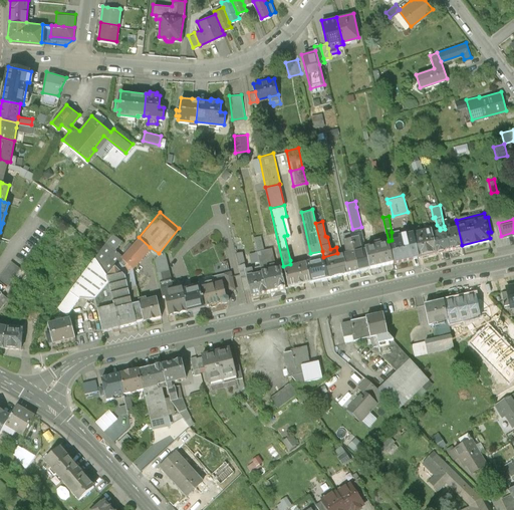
[(444,226),(445,229),(449,247),(462,245),(457,223),(444,226)]
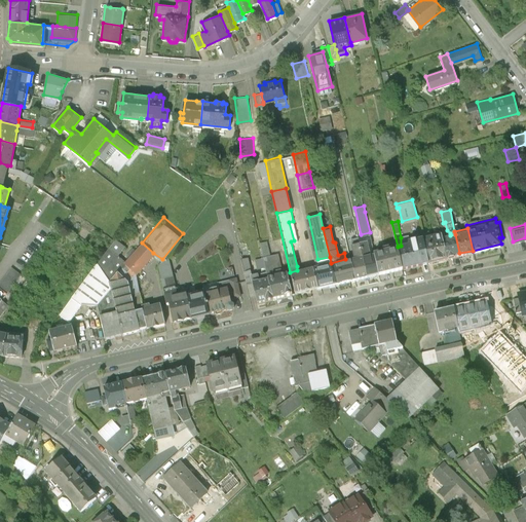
[(424,236),(424,237),(429,260),(447,256),(443,236),(442,232),(424,236)]
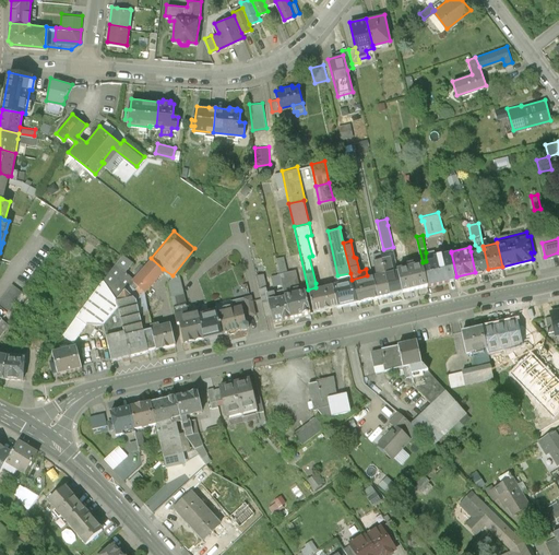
[(478,250),(471,251),(475,272),(488,269),(484,249),(478,250)]
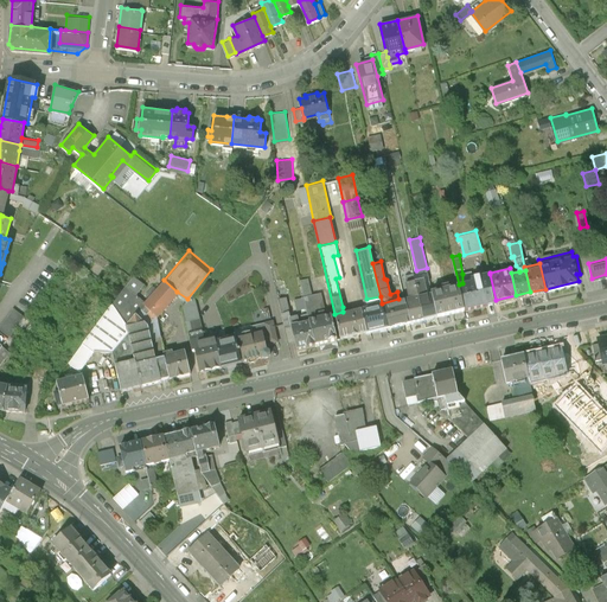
[(414,279),(413,271),(404,273),(406,281),(408,293),(410,296),(419,295),(414,279)]
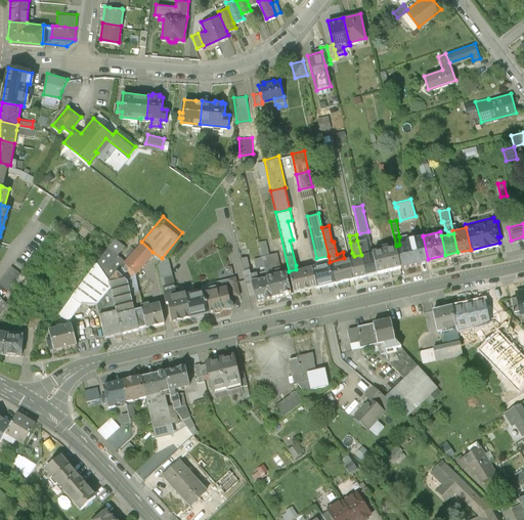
[(399,245),(396,246),(400,265),(428,259),(423,236),(408,240),(409,243),(399,245)]
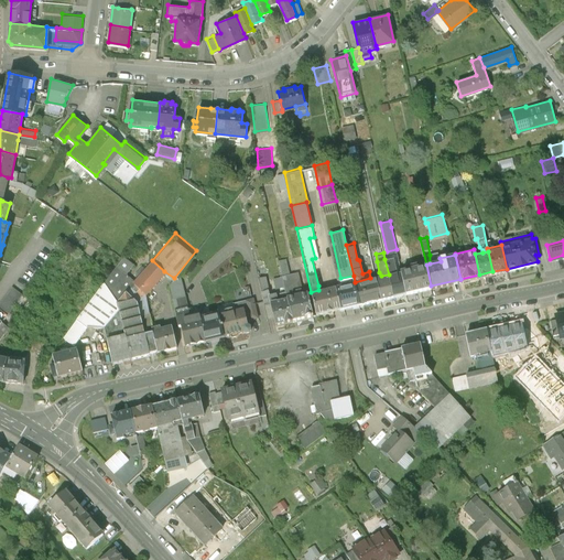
[(394,264),(393,257),(384,259),(389,275),(393,273),(396,270),(394,264)]
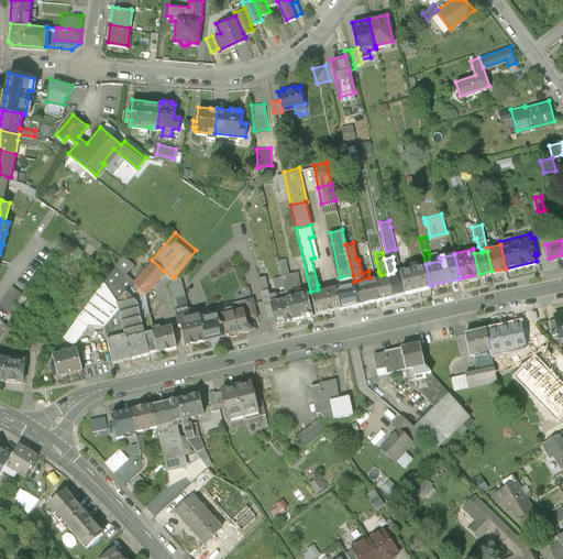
[(277,260),(280,274),(289,272),(286,258),(277,260)]
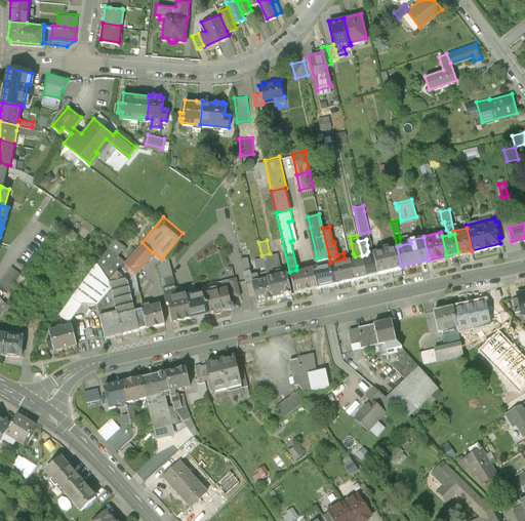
[(119,272),(123,275),(129,280),(134,273),(122,263),(123,261),(116,255),(123,246),(118,241),(95,268),(112,281),(119,272)]
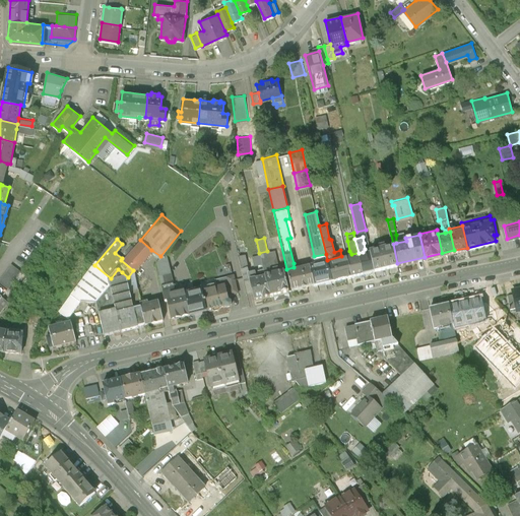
[(121,260),(133,270),(151,250),(140,240),(122,258),(121,260)]
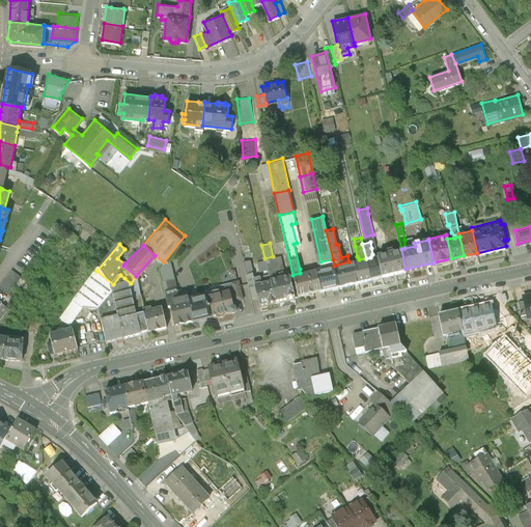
[(401,249),(378,254),(378,255),(383,274),(406,269),(401,249)]
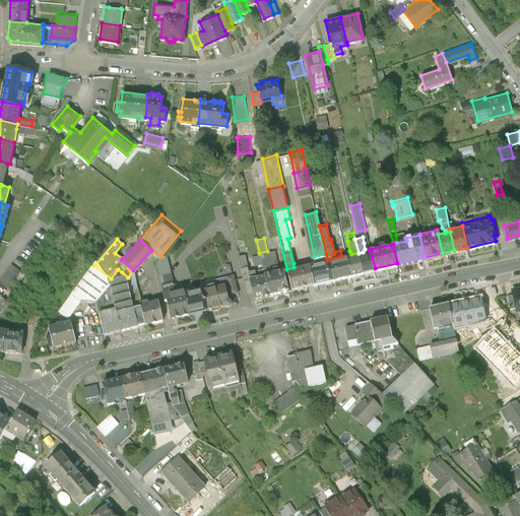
[(283,268),(278,270),(273,250),(267,251),(259,253),(262,263),(265,274),(269,293),(283,289),(288,288),(283,268)]
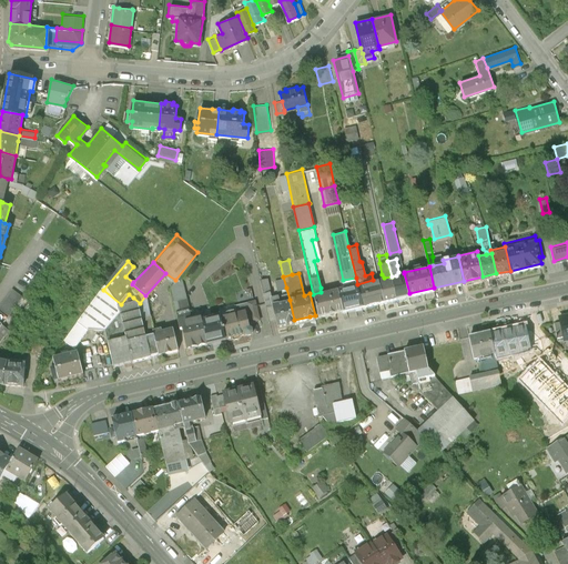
[(396,275),(392,277),(396,296),(409,293),(404,273),(396,275)]
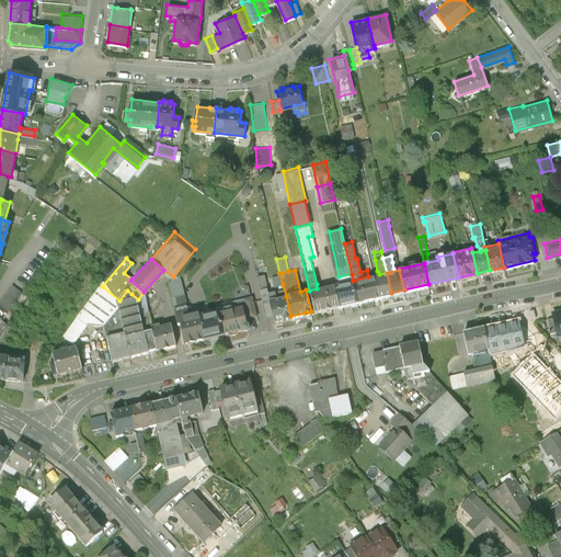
[(283,284),(279,273),(273,275),(276,286),(283,284)]
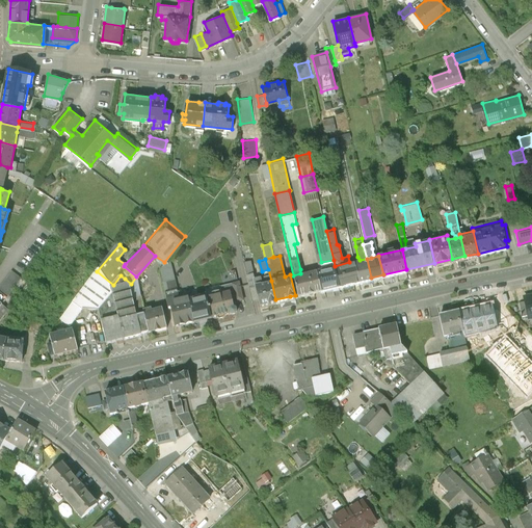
[(360,260),(354,261),(358,281),(371,278),(367,259),(360,260)]
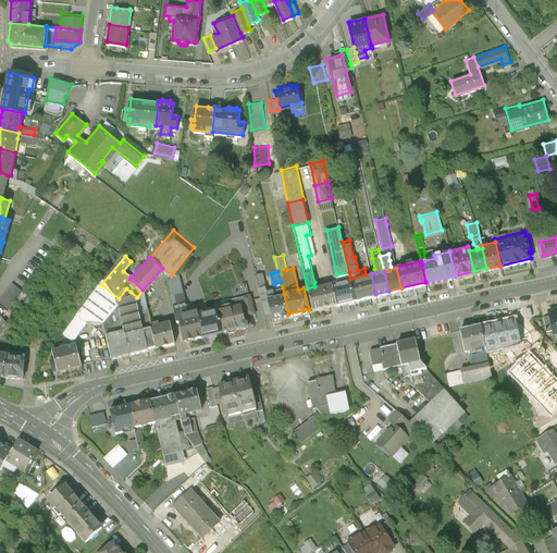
[(267,290),(262,273),(256,274),(261,299),(268,298),(268,297),(267,290)]
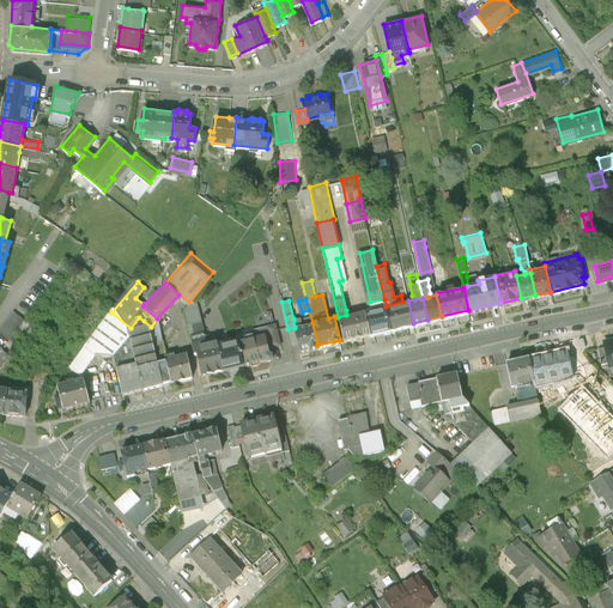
[(402,302),(386,306),(390,328),(413,323),(408,301),(402,302)]
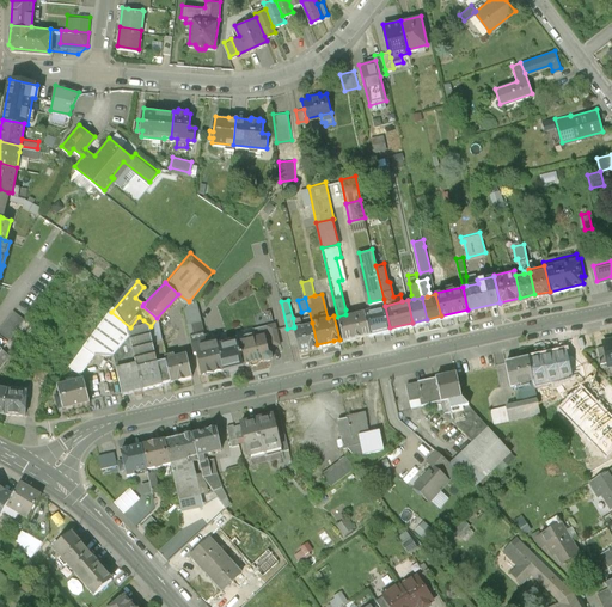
[(184,310),(190,336),(203,332),(196,301),(189,301),(184,310)]
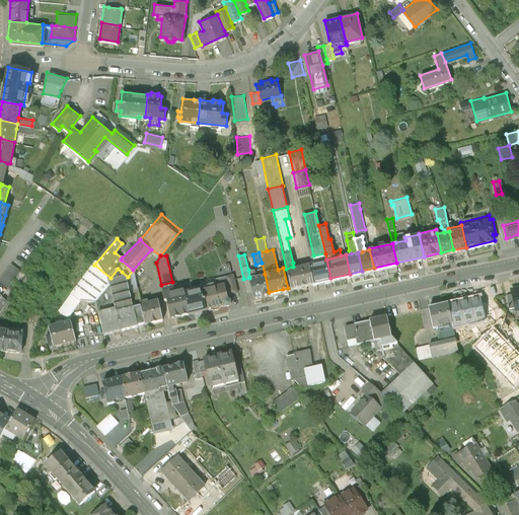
[(326,260),(308,264),(312,282),(330,278),(326,260)]
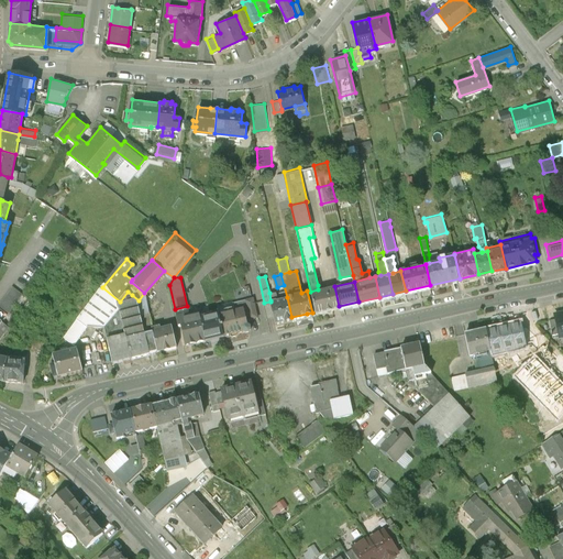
[(13,285),(0,302),(0,307),(2,309),(0,311),(0,318),(2,319),(23,293),(13,285)]
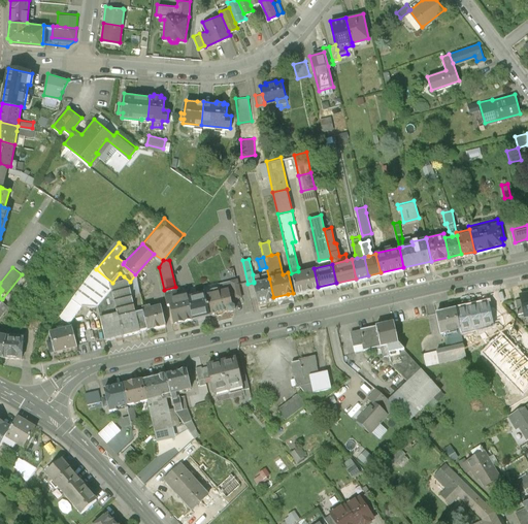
[(298,271),(291,273),(296,292),(318,287),(314,268),(298,271)]
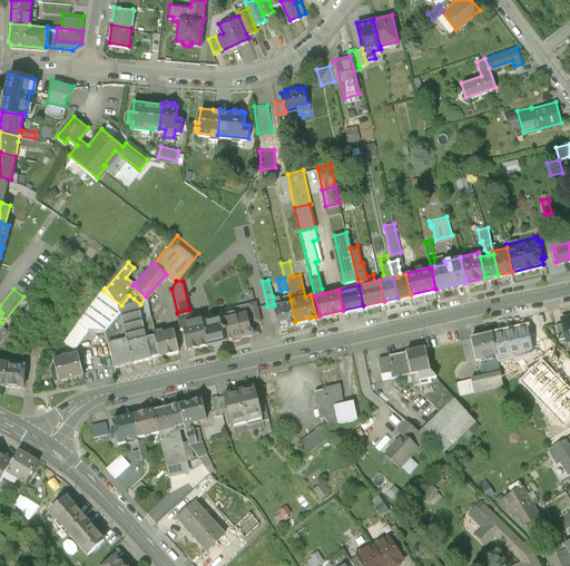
[(123,309),(121,305),(104,291),(68,340),(77,347),(88,331),(106,331),(123,309)]
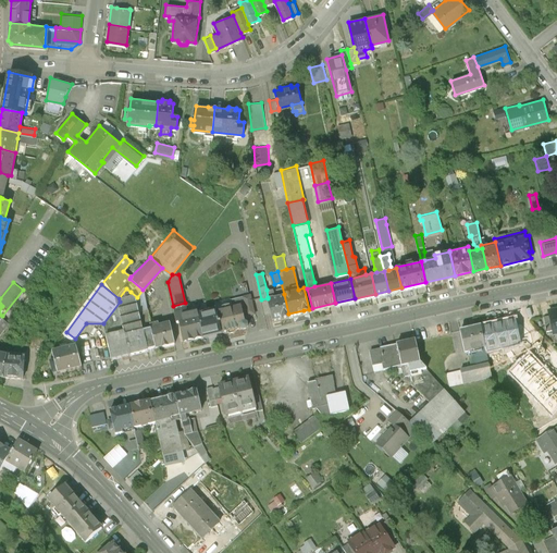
[(126,331),(144,327),(137,297),(131,292),(126,289),(119,298),(120,302),(126,331)]
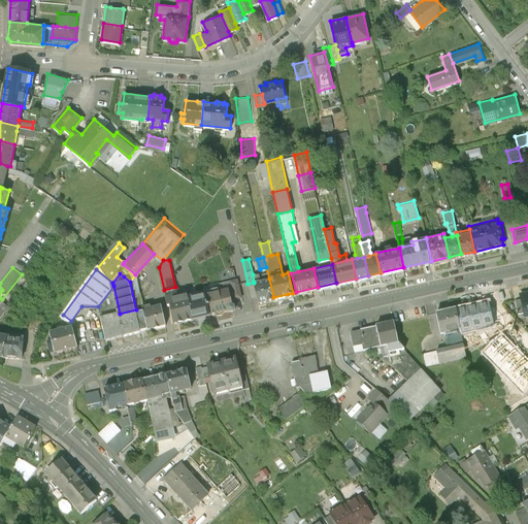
[(135,274),(130,282),(136,309),(142,308),(142,305),(135,274)]
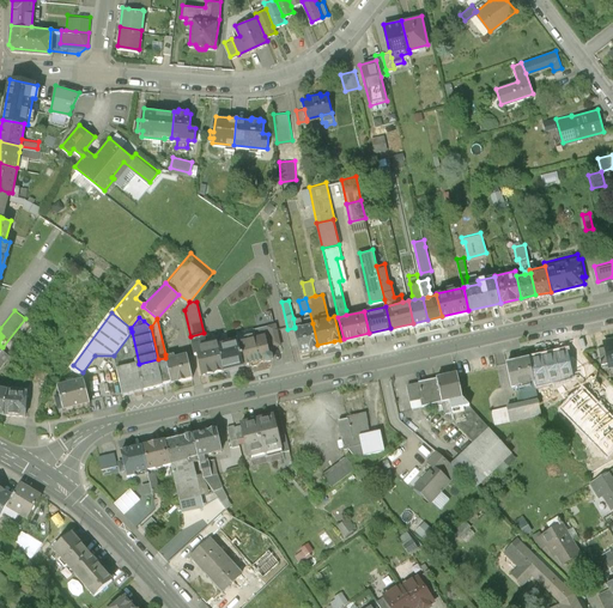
[(275,323),(269,326),(273,344),(280,342),(275,323)]
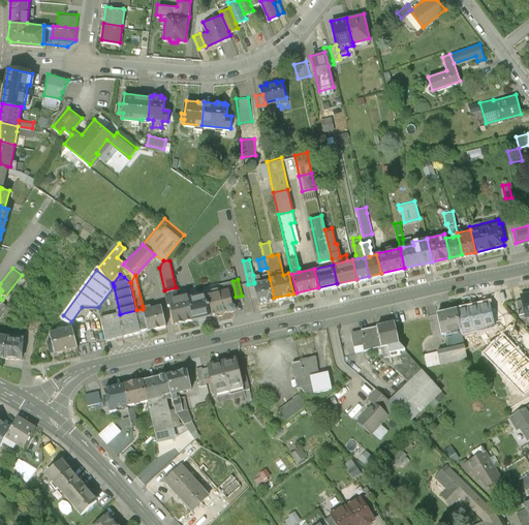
[(270,279),(260,281),(260,280),(254,282),(254,283),(255,288),(252,289),(253,295),(256,294),(258,302),(274,298),(270,279)]
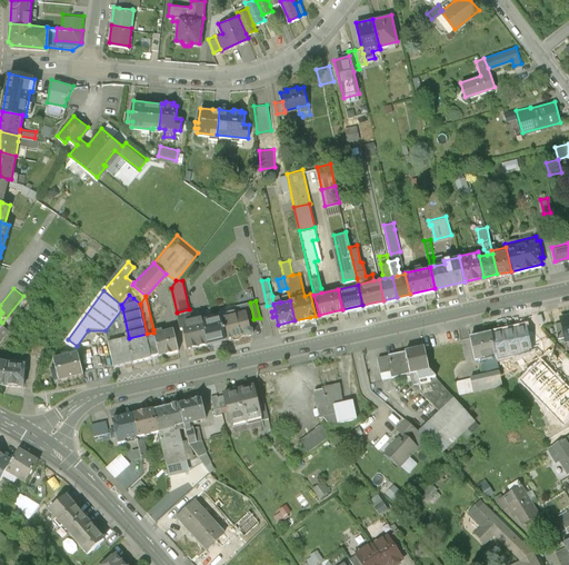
[(243,309),(220,315),(220,316),(226,337),(231,335),(235,337),(238,336),(240,333),(252,330),(250,320),(253,319),(250,303),(242,304),(243,309)]
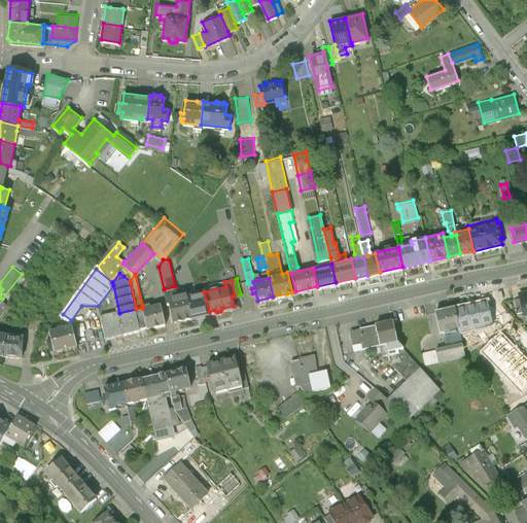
[(113,285),(98,306),(100,318),(119,313),(113,285)]
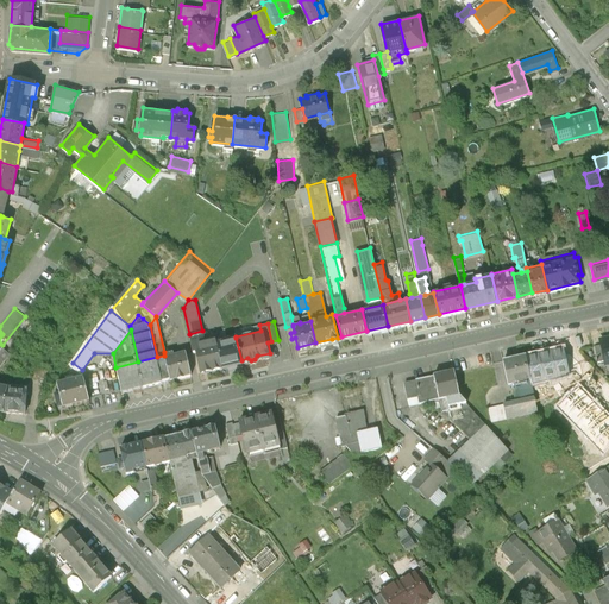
[(202,331),(189,334),(193,348),(196,348),(200,347),(199,339),(205,338),(202,331)]
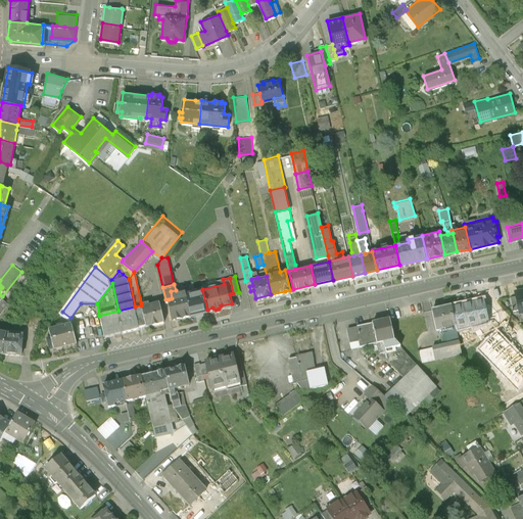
[(522,287),(515,289),(516,293),(510,294),(513,309),(519,308),(519,311),(521,310),(522,317),(522,316),(522,287)]
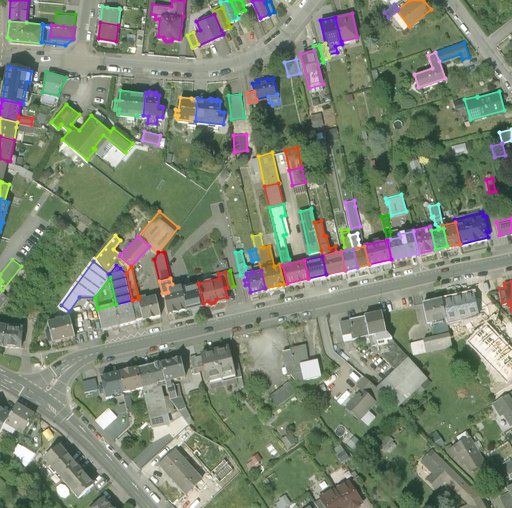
[(198,284),(183,287),(183,288),(188,306),(203,303),(198,284)]
